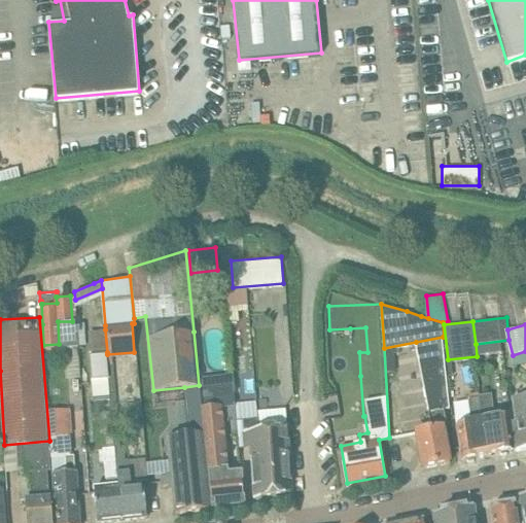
[(416,342),(428,411),(432,426),(416,429),(423,465),(450,460),(444,425),(448,425),(445,408),(450,407),(443,337),(416,342)]
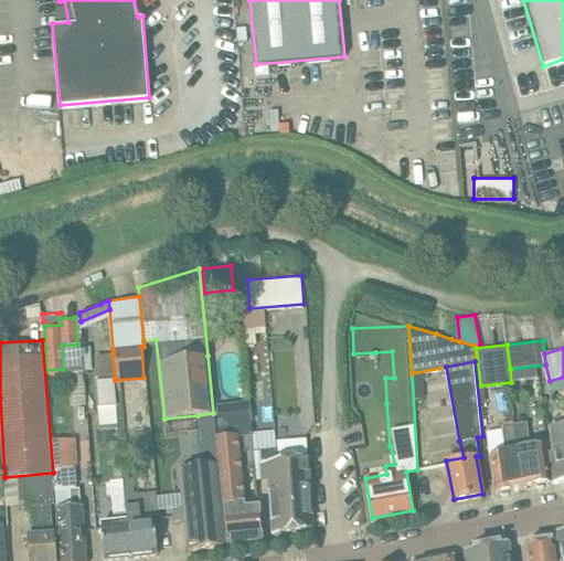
[(115,378),(97,379),(102,427),(118,426),(115,380),(115,378)]
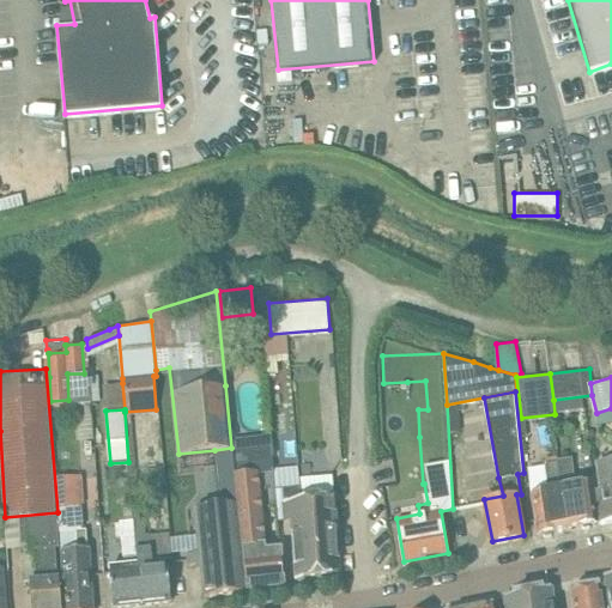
[(588,480),(577,482),(574,457),(559,458),(559,460),(563,486),(569,526),(597,520),(588,480)]
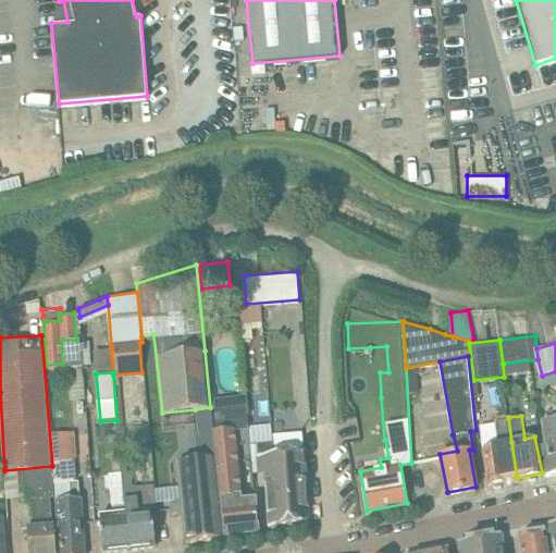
[(496,420),(498,444),(482,447),(489,484),(517,478),(511,442),(508,418),(496,420)]
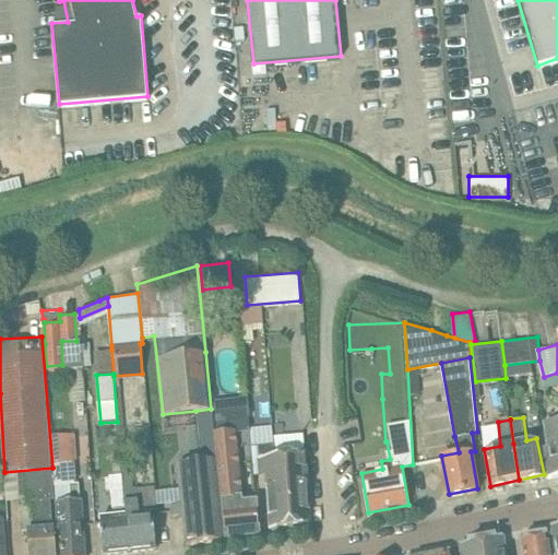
[(557,422),(546,424),(549,444),(544,445),(548,475),(557,473),(557,422)]
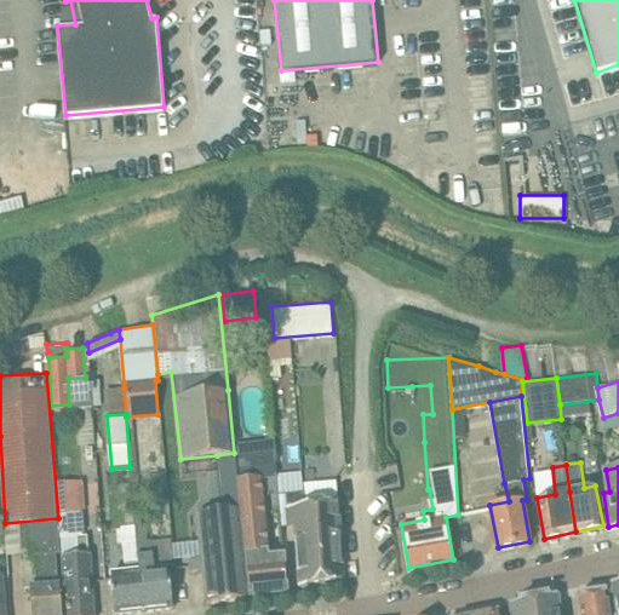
[(122,470),(108,471),(109,482),(124,481),(122,470)]
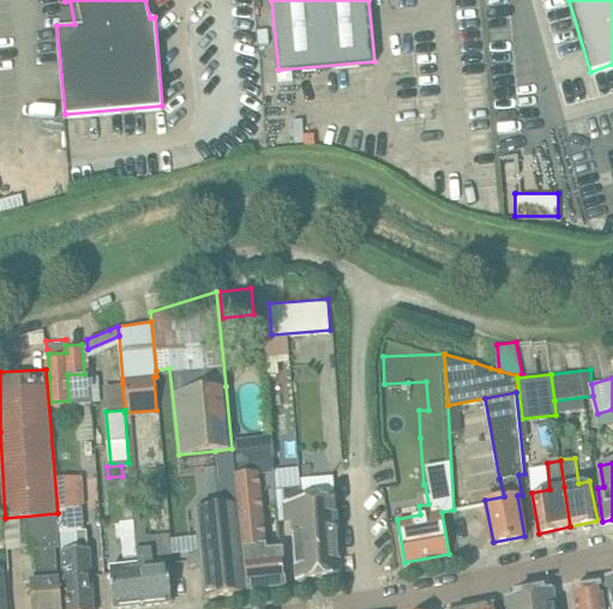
[(265,549),(257,470),(236,474),(240,502),(246,565),(248,589),(286,585),(282,548),(265,549)]
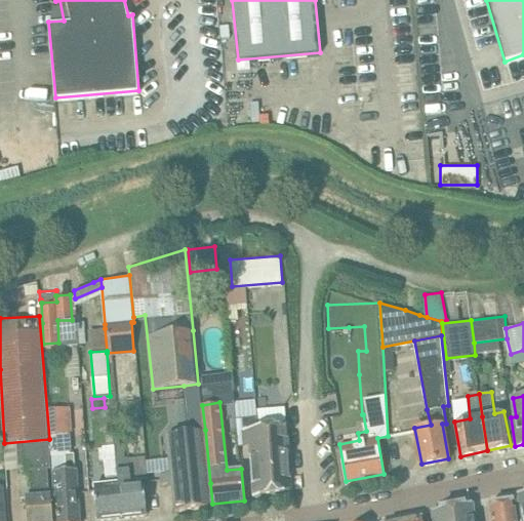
[(291,490),(286,421),(259,425),(258,414),(242,416),(244,444),(249,443),(253,495),(254,495),(291,490)]
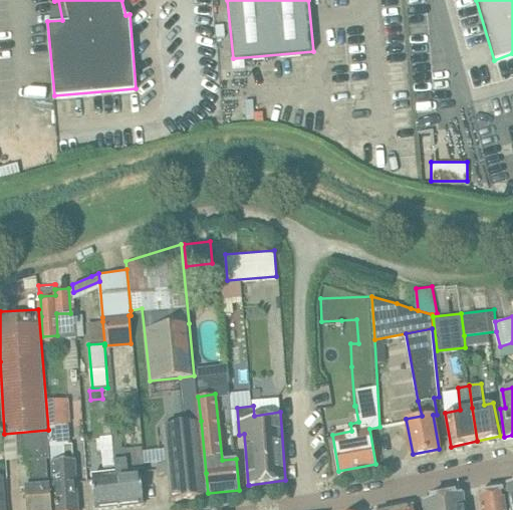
[(350,406),(327,407),(327,415),(351,413),(350,406)]
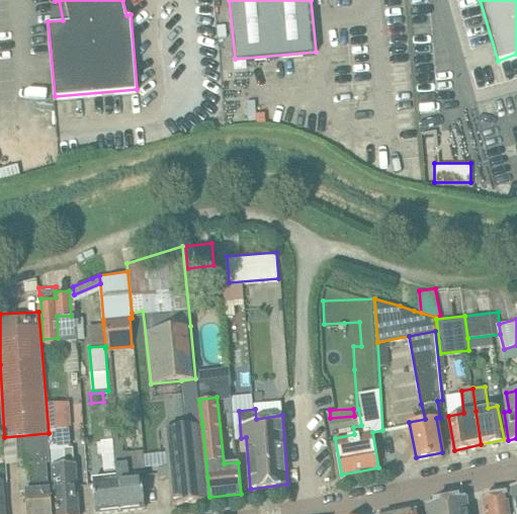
[(198,425),(181,427),(166,428),(166,434),(167,436),(158,437),(161,465),(169,464),(174,502),(207,498),(198,425)]
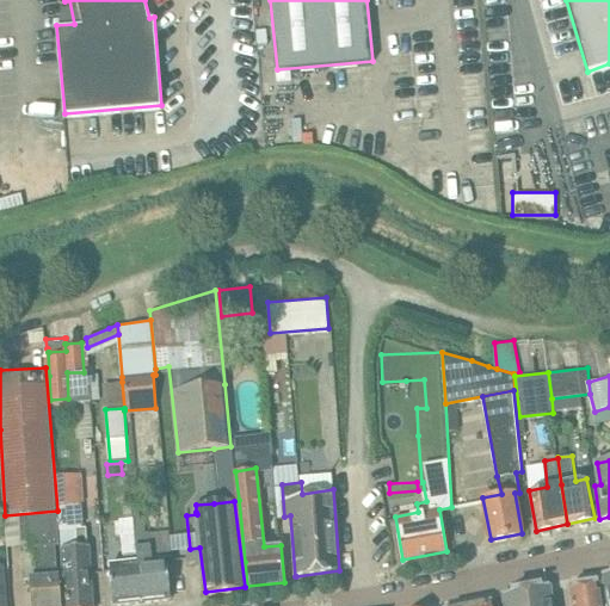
[(60,542),(57,512),(26,514),(29,544),(35,544),(37,576),(31,576),(32,605),(61,605),(60,575),(59,575),(56,543),(60,542)]
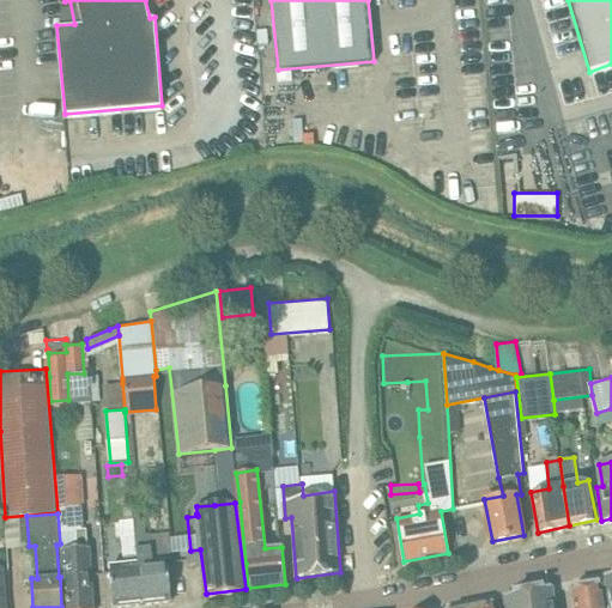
[(134,535),(141,602),(171,599),(168,560),(152,563),(150,533),(134,535)]
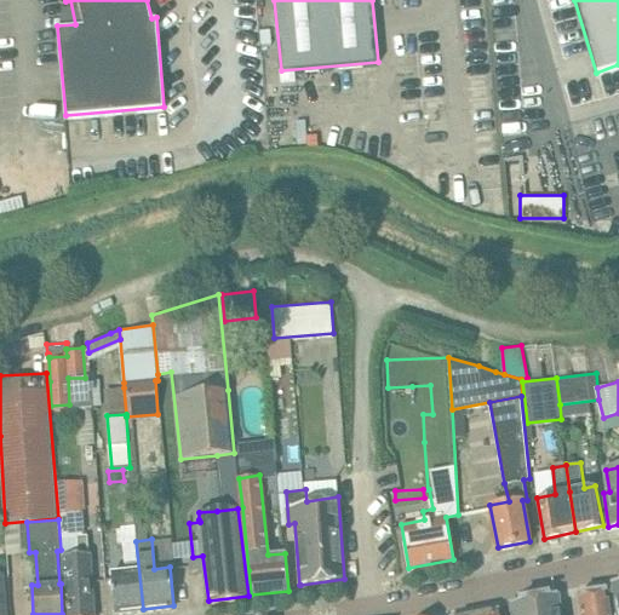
[(143,609),(136,541),(124,542),(126,572),(112,573),(115,611),(143,609)]
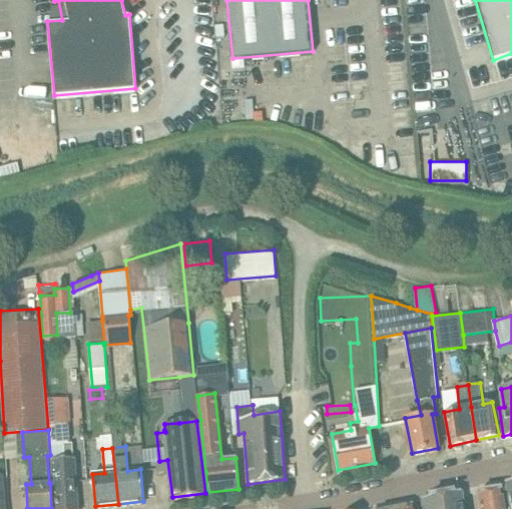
[(78,508),(77,491),(75,457),(52,459),(55,508),(78,508)]
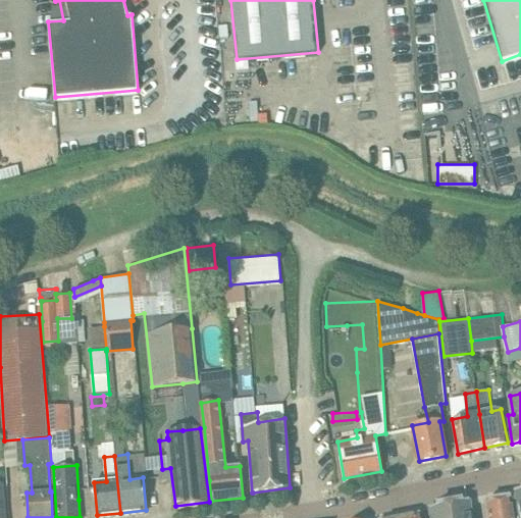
[(490,517),(515,517),(512,496),(487,499),(489,514),(488,514),(488,516),(490,516),(490,517)]
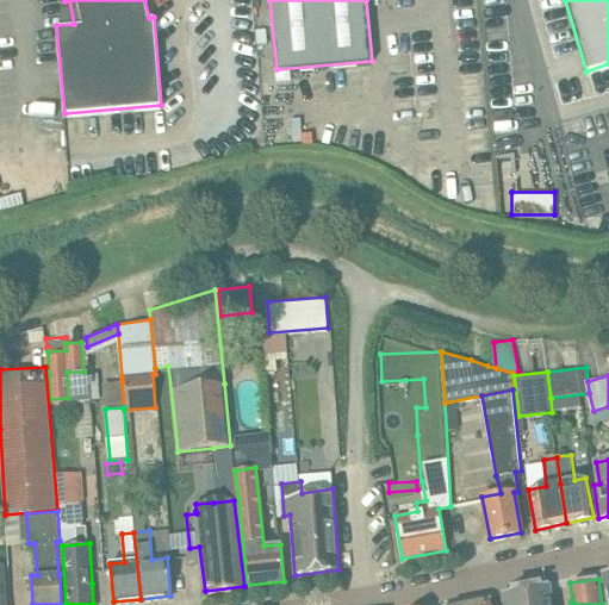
[(553,604),(550,582),(530,586),(533,604),(553,604)]
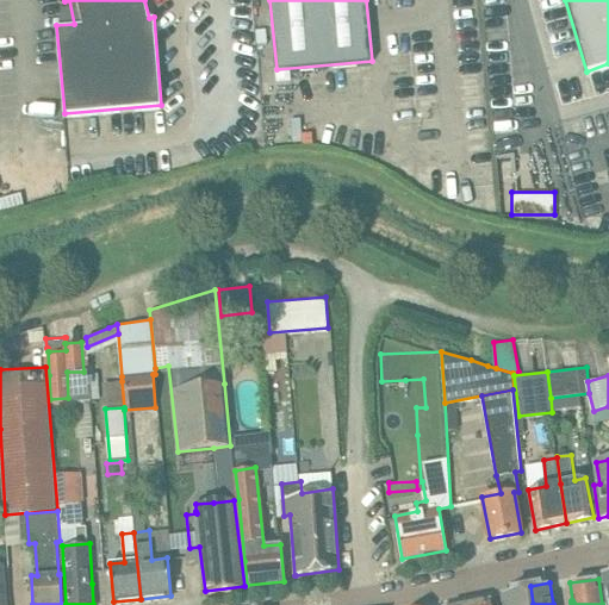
[(533,604),(530,586),(502,591),(503,604),(533,604)]
